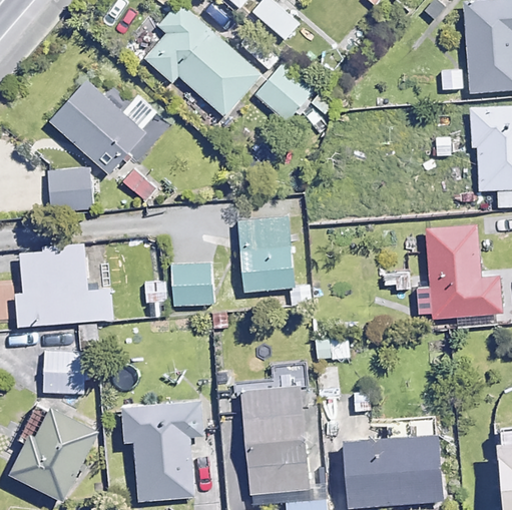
[(511,0),(493,0),(463,3),(471,94),(511,90),(511,0)]
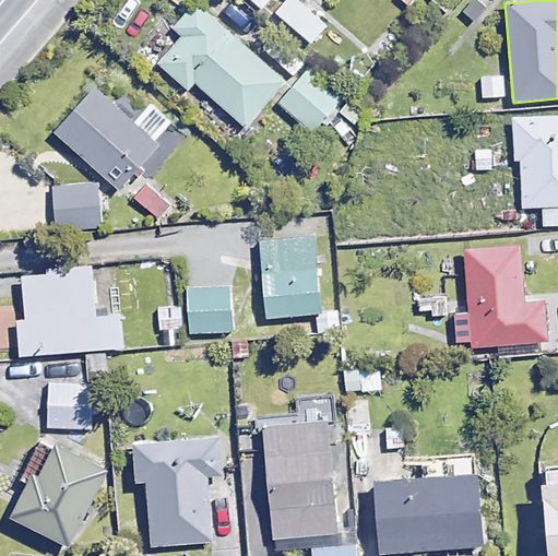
[(283,81),(194,6),(168,35),(179,44),(155,71),(186,97),(196,85),(245,127),(283,81)]
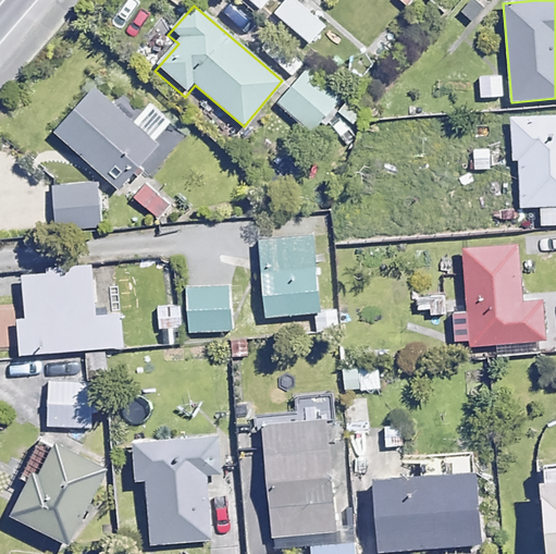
[(341,97),(304,68),(274,102),(310,133),(341,97)]
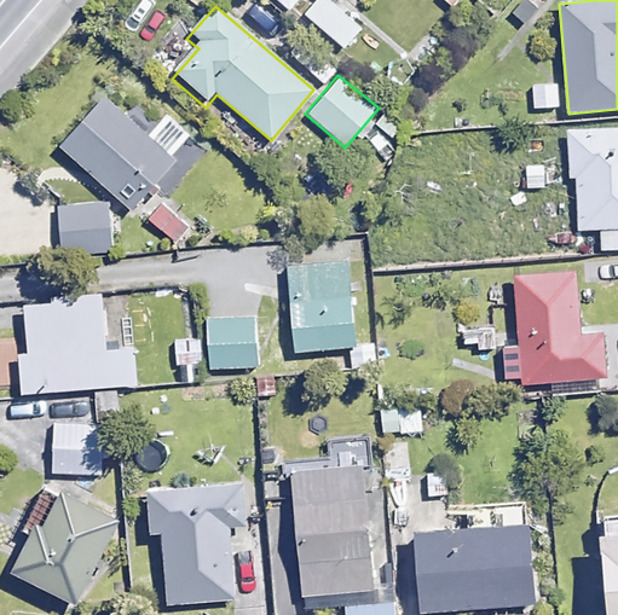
[(175,160),(105,103),(63,155),(132,212),(175,160)]
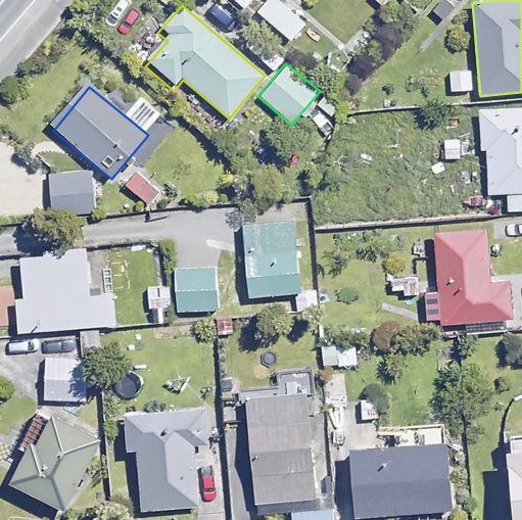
[(521,108),(477,111),(480,157),(485,156),(487,194),(506,194),(507,213),(521,211),(521,108)]
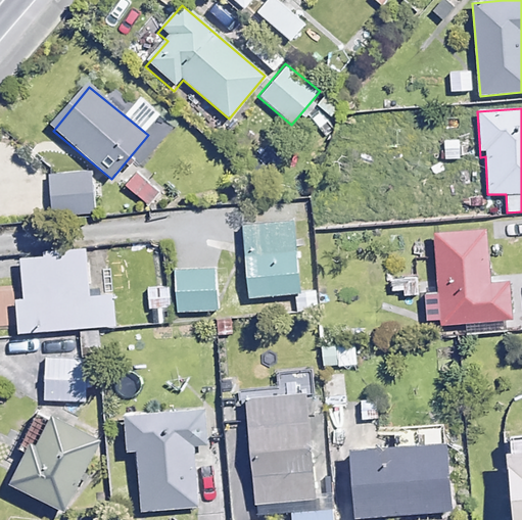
[(92,171),(50,172),(51,216),(93,214),(92,171)]
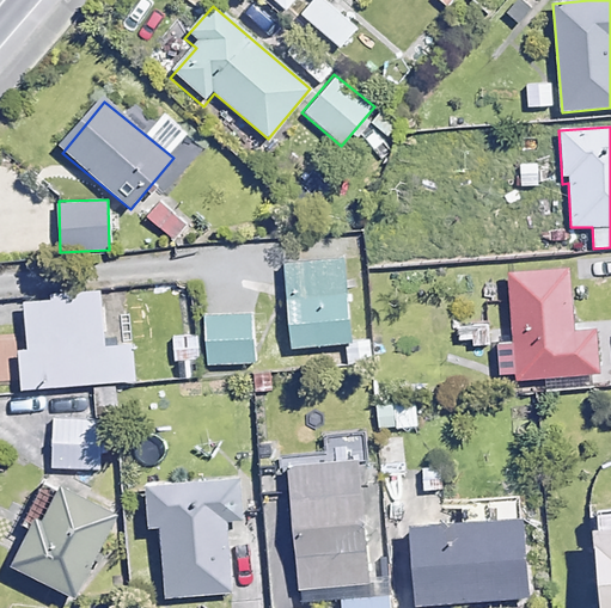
[(190,225),(163,200),(145,220),(172,245),(190,225)]
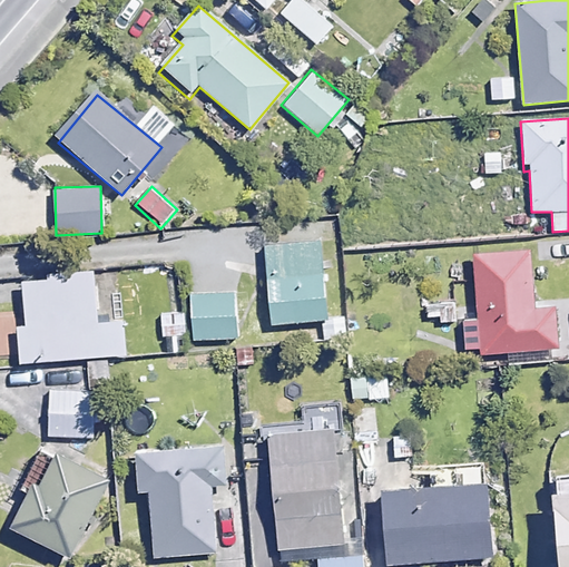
[(325,320),(319,242),(263,245),(270,324),(325,320)]
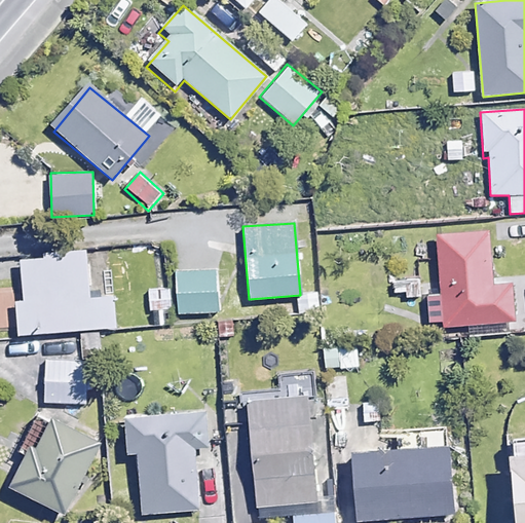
[(486,231),(434,235),(441,327),(513,322),(510,285),(489,286),(486,231)]
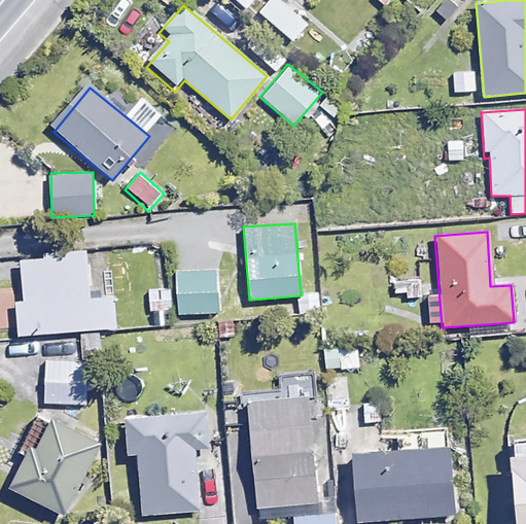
[(86,300),(84,252),(19,254),(21,333),(114,330),(113,299),(86,300)]
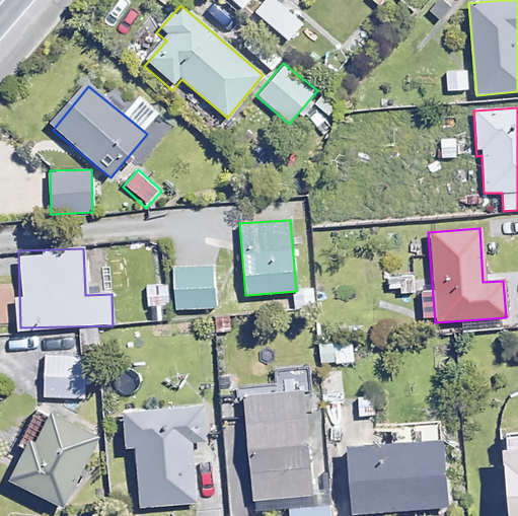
[(415,292),(411,264),(384,268),(388,295),(415,292)]
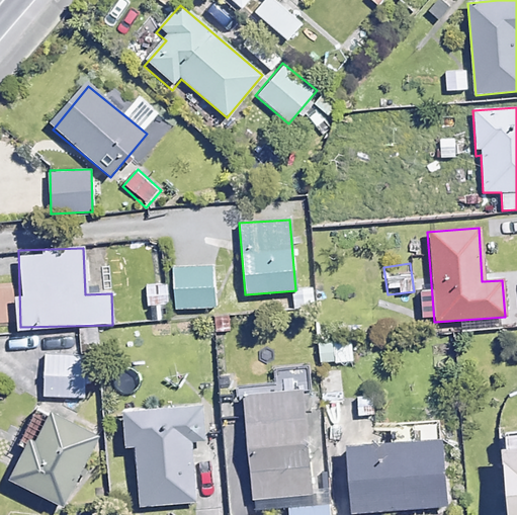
[(216,309),(212,268),(172,270),(174,311),(216,309)]
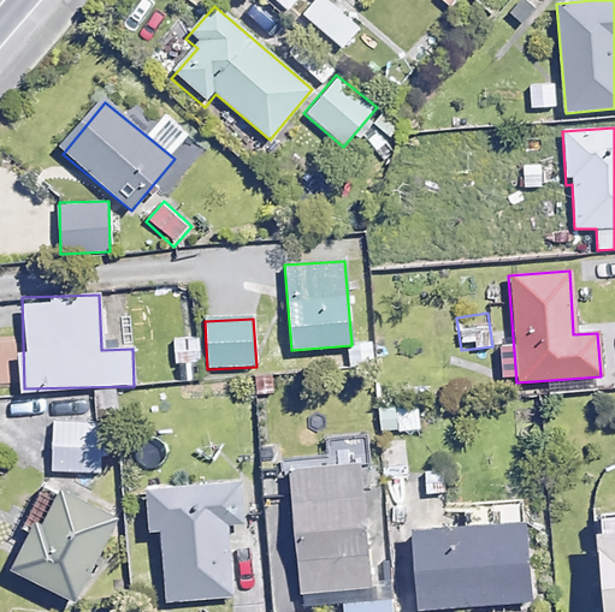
[(199,339),(173,340),(175,367),(200,366),(199,339)]
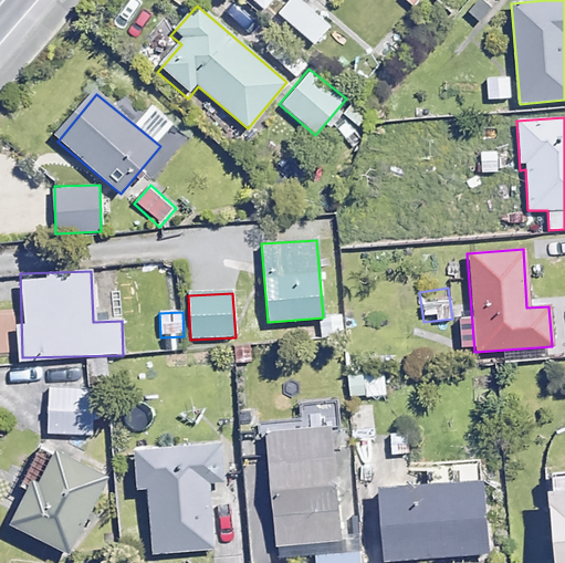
[(393,373),(348,375),(349,398),(394,397),(393,373)]
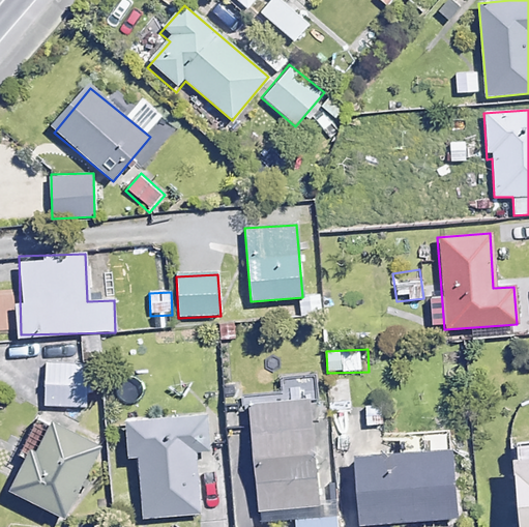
[(87,407),(87,363),(45,363),(45,407),(87,407)]
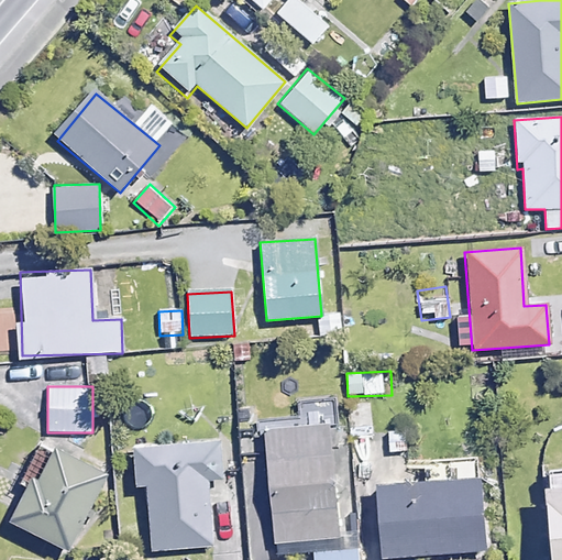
[(330,424),(261,429),(264,459),(251,460),(253,485),(264,484),(270,545),(312,540),(313,559),(357,559),(356,538),(340,539),(330,424)]
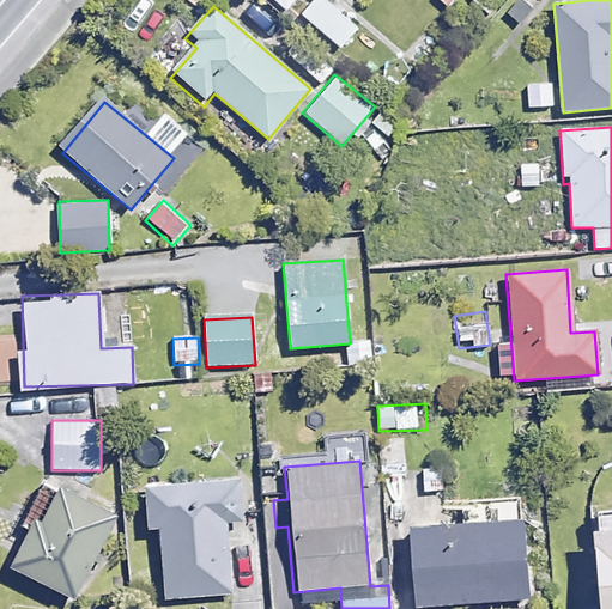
[(238,521),(236,481),(149,487),(151,524),(161,523),(165,598),(231,594),(230,572),(259,570),(256,519),(238,521)]
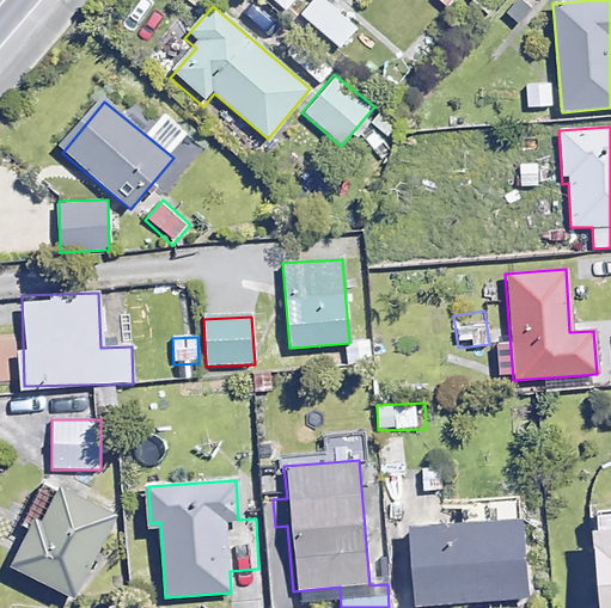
[(111,513),(54,484),(38,515),(32,511),(7,563),(71,594),(111,513)]
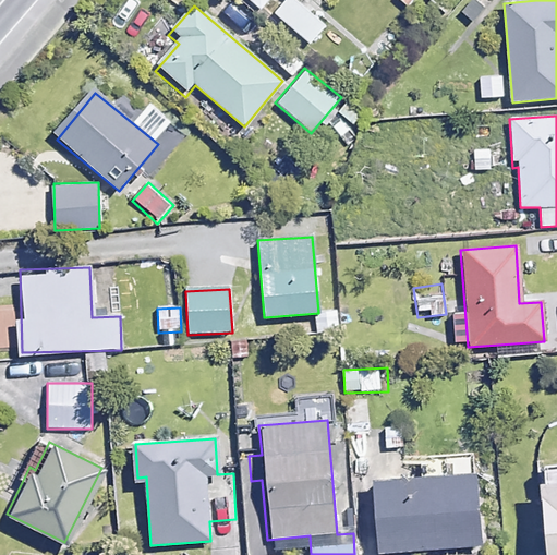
[(479,543),(473,472),(371,480),(375,551),(479,543)]
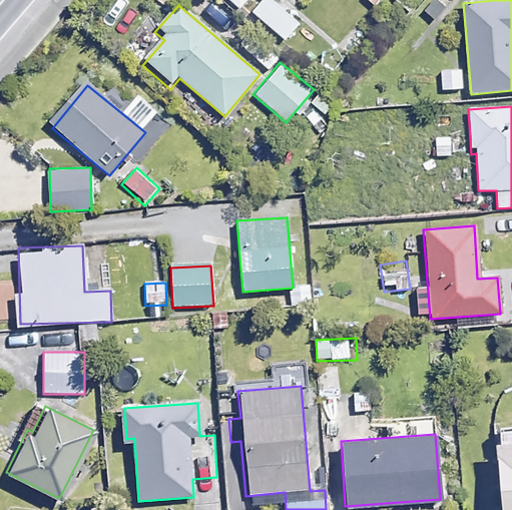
[(511,509),(511,435),(487,438),(495,509),(511,509)]
